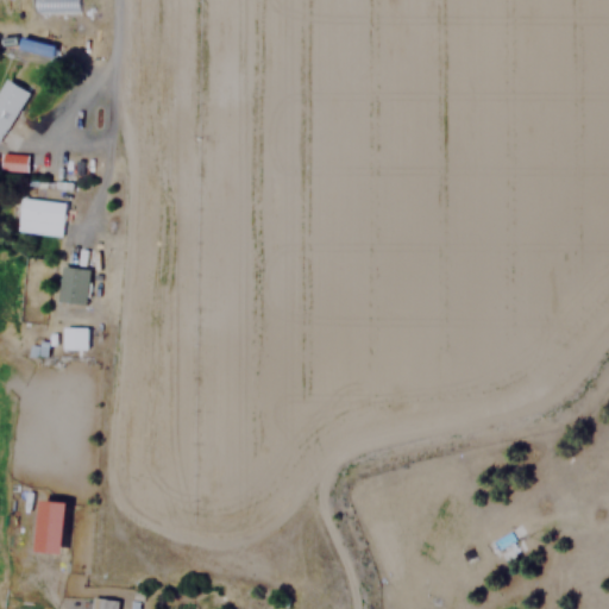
[(55,44),(22,36),(19,48),(52,56),(55,44)]
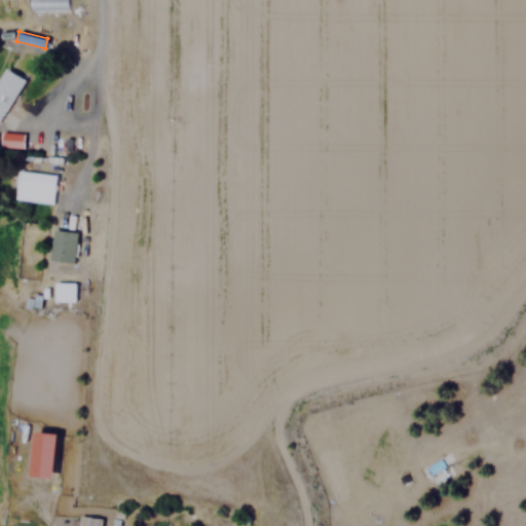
[(0,75),(0,120),(25,79),(4,68),(0,75)]
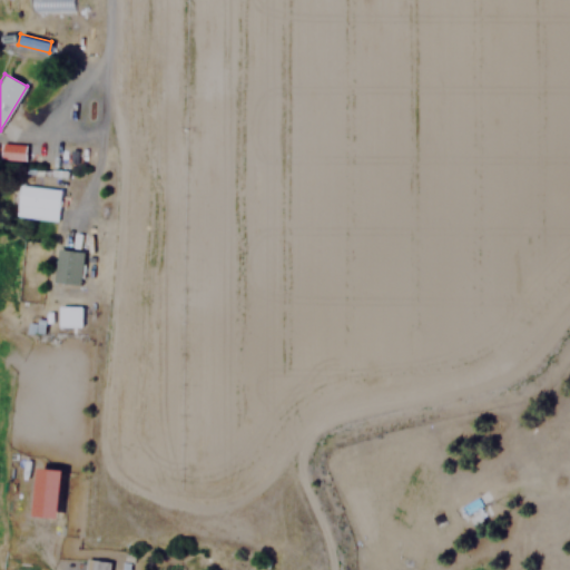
[(25,159),(25,144),(2,143),(1,158),(25,159)]
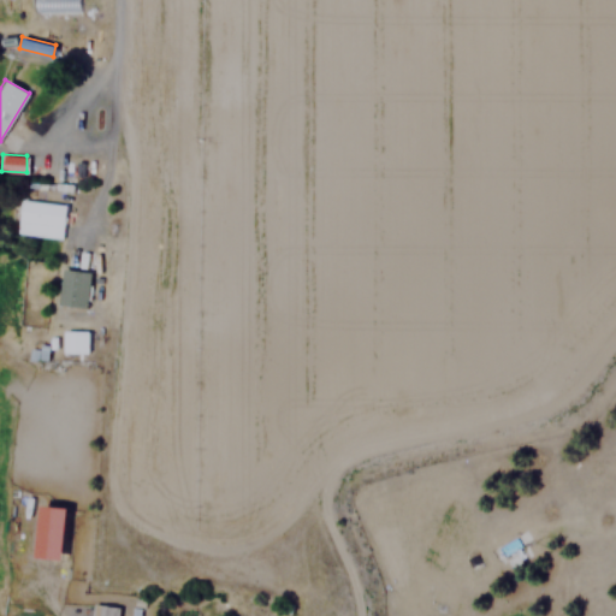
[(65,205),(22,199),(17,231),(60,237),(65,205)]
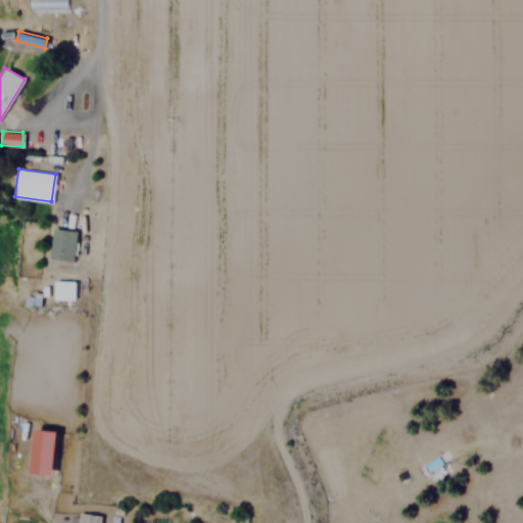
[(72,262),(77,232),(53,228),(48,257),(72,262)]
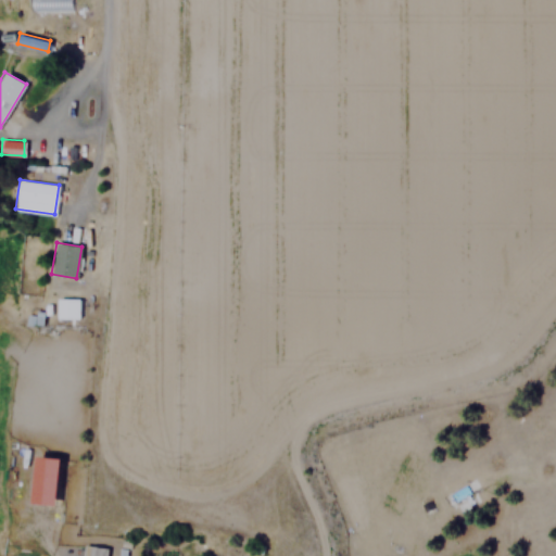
[(78,299),(57,299),(57,318),(78,318),(78,299)]
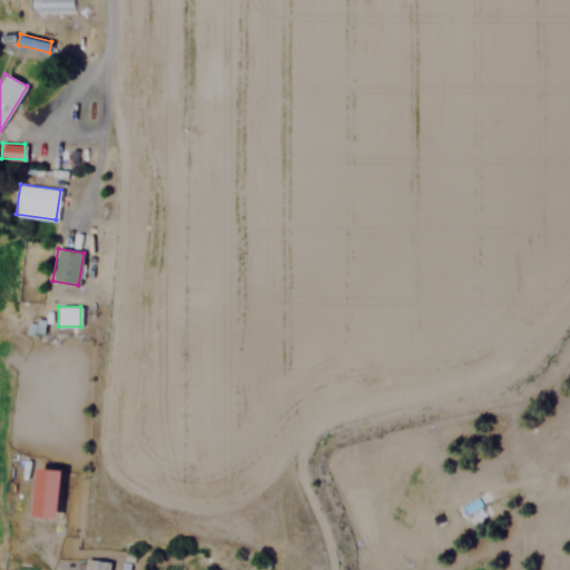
[(65,470),(40,467),(33,513),(57,517),(65,470)]
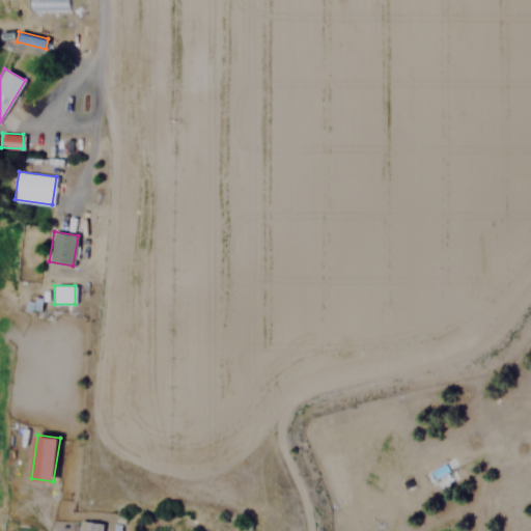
[(100,530),(100,522),(79,522),(78,530),(100,530)]
